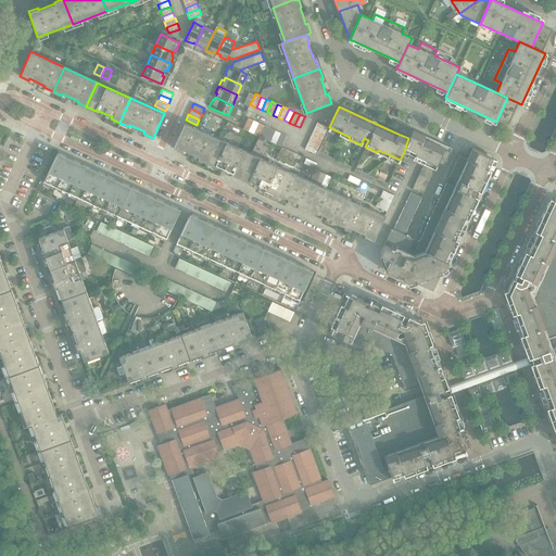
[(248,118),(242,129),(248,131),(253,121),(248,118)]
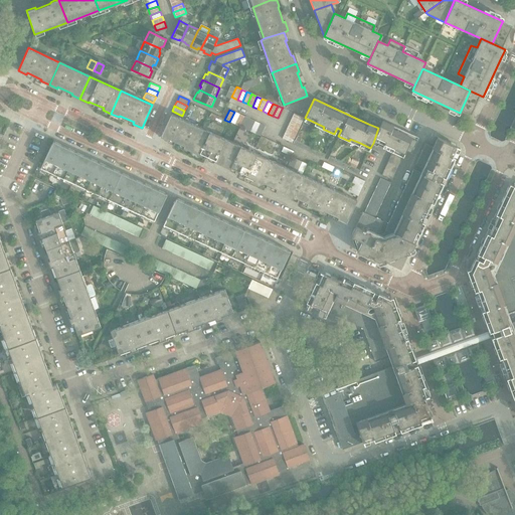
[(234,112),(229,122),(235,124),(239,114),(234,112)]
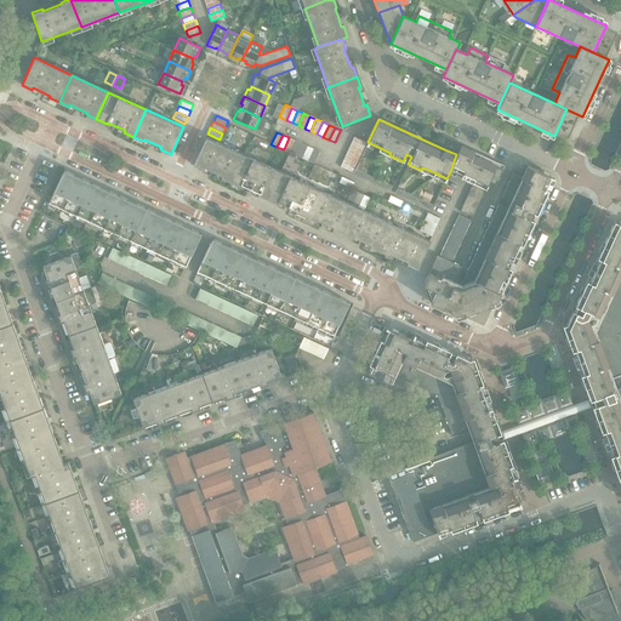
[(364,148),(366,142),(354,136),(352,142),(364,148)]
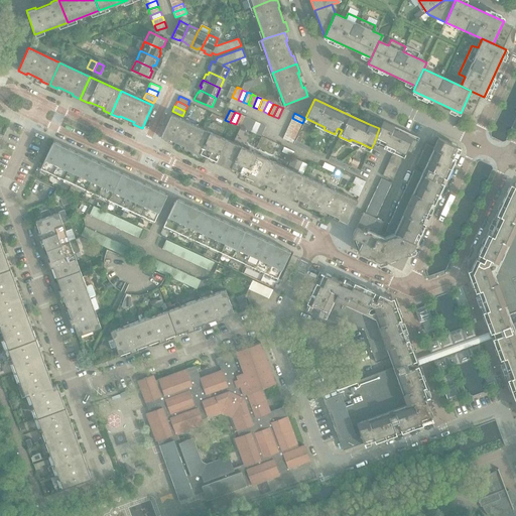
[(191,151),(202,128),(170,114),(160,136),(169,140),(169,139),(184,145),(183,147),(191,151)]
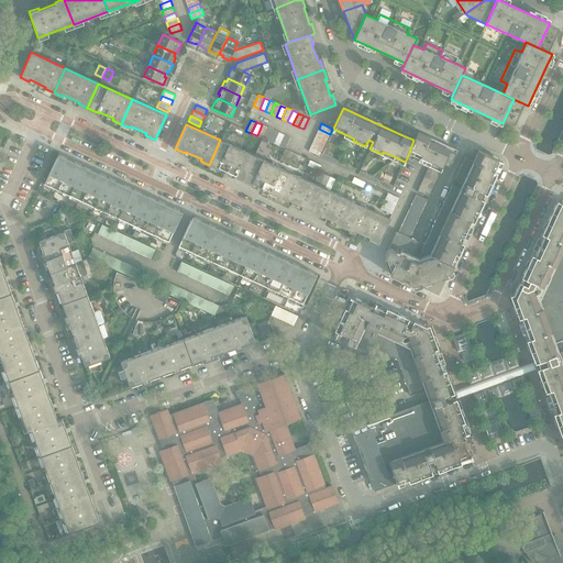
[(262,124),(257,135),(262,139),(267,128),(262,124)]
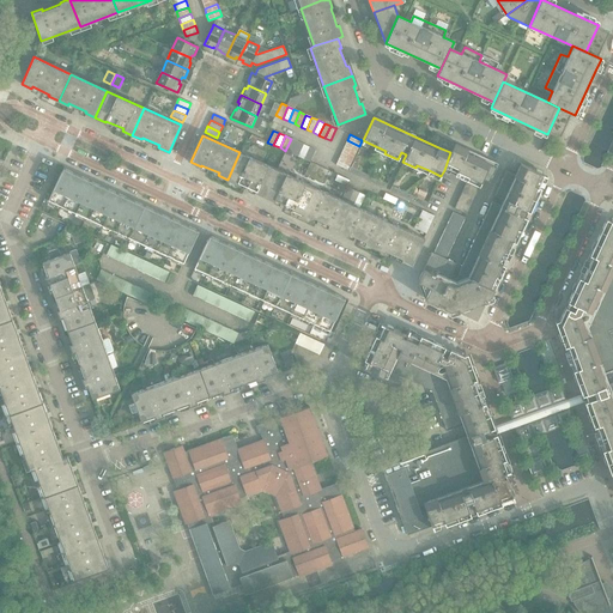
[(291,139),(285,151),(292,153),(297,141),(291,139)]
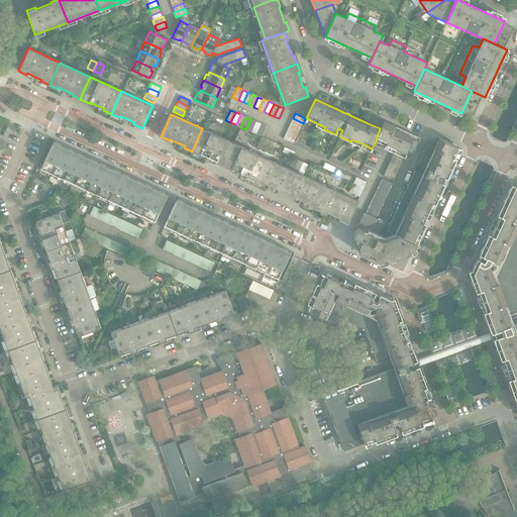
[(293,118),(290,123),(300,128),(303,123),(293,118)]
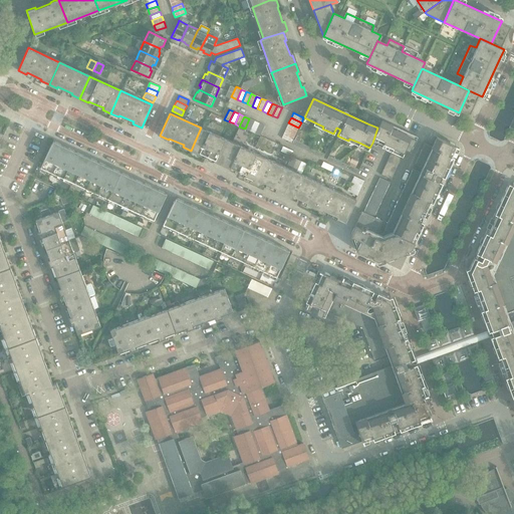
[(249,118),(245,129),(250,131),(254,120),(249,118)]
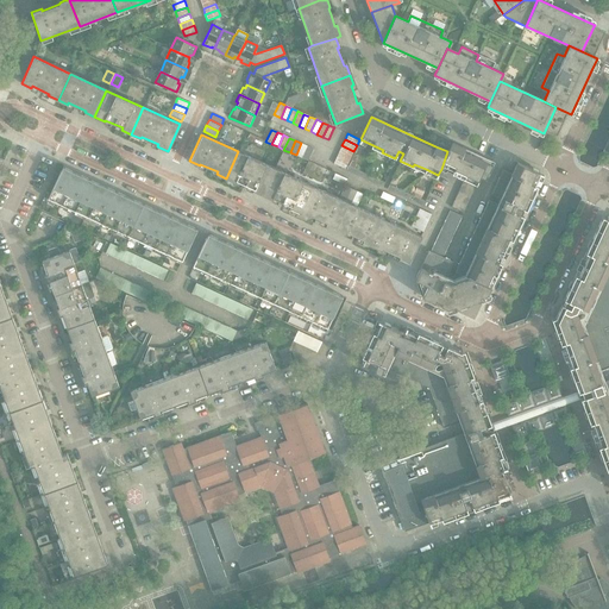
[(301,143),(296,155),(302,158),(307,146),(301,143)]
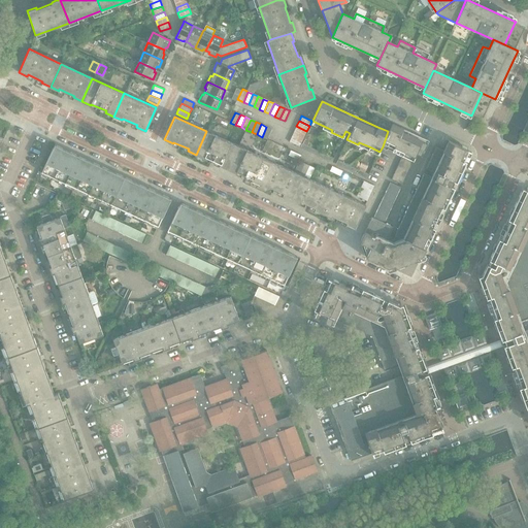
[(413,161),(416,154),(421,156),(420,156),(421,157),(427,143),(428,140),(392,124),(388,131),(383,146),(402,156),(407,158),(413,161)]
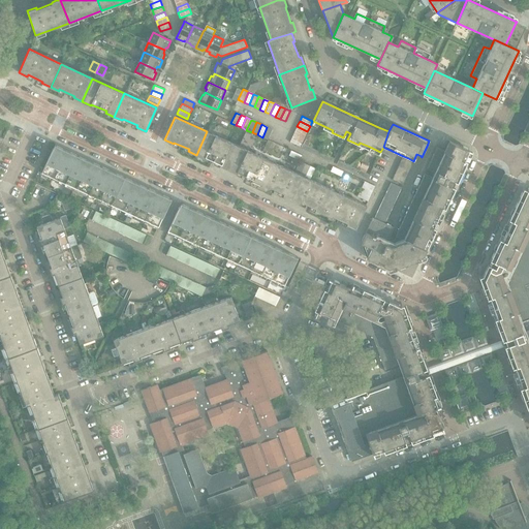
[(297,126),(294,131),(305,136),(307,131),(297,126)]
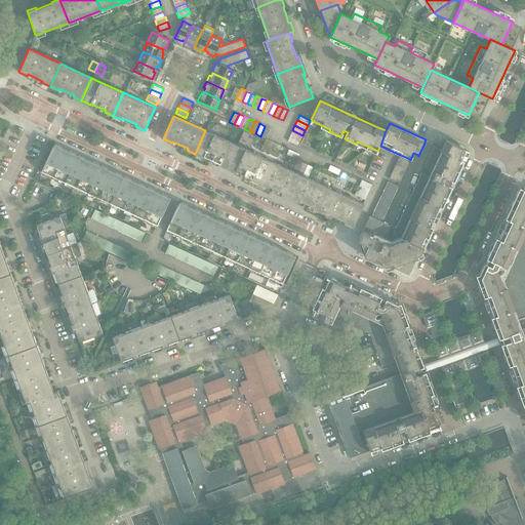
[(270,128),(265,126),(260,136),(266,138),(270,128)]
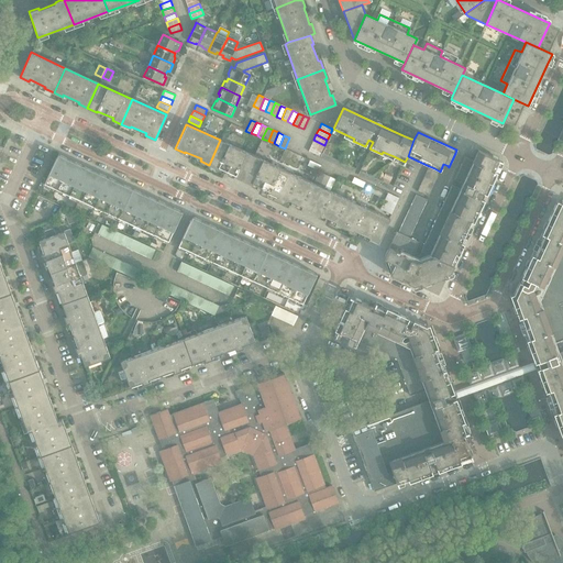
[(243,180),(254,155),(220,140),(209,165),(218,168),(219,167),(224,169),(234,174),(233,176),(243,180)]
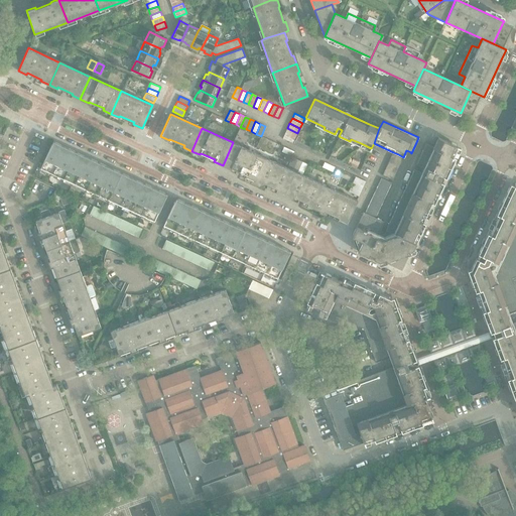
[(287,128),(284,134),(295,138),(297,133),(287,128)]
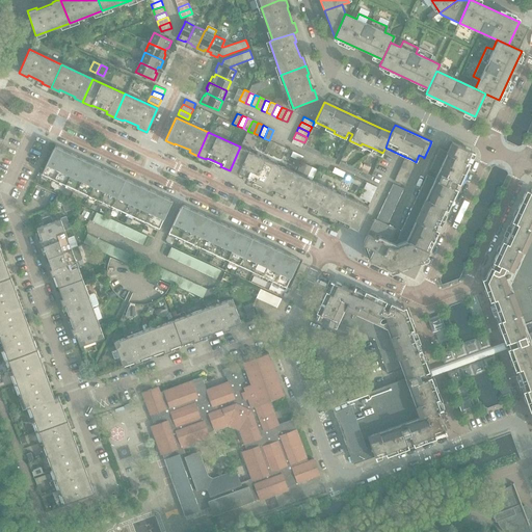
[(293,138),(291,143),(301,148),(304,142),(293,138)]
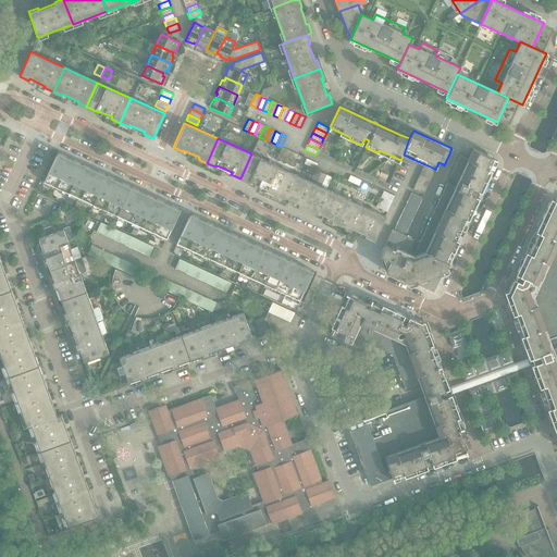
[(282,147),(276,158),(282,161),(287,149),(282,147)]
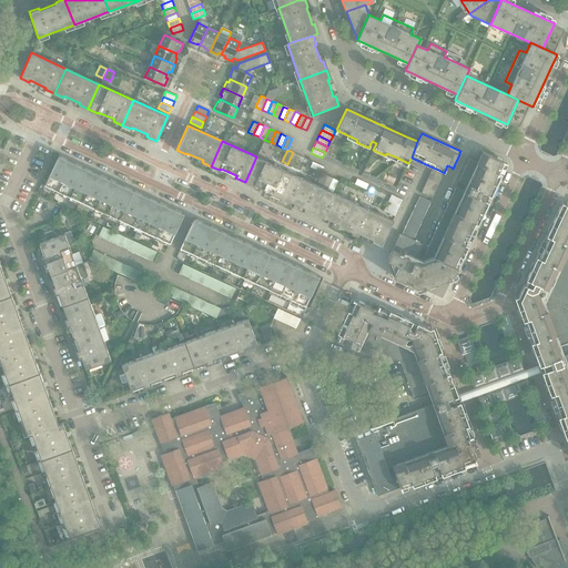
[(490,196),(496,184),(494,183),(504,161),(501,160),(501,159),(497,156),(496,158),(483,151),(477,162),(469,158),(458,181),(466,185),(464,190),(456,186),(439,221),(469,234),(479,212),(483,213),(488,201),(486,200),(488,195),(490,196)]
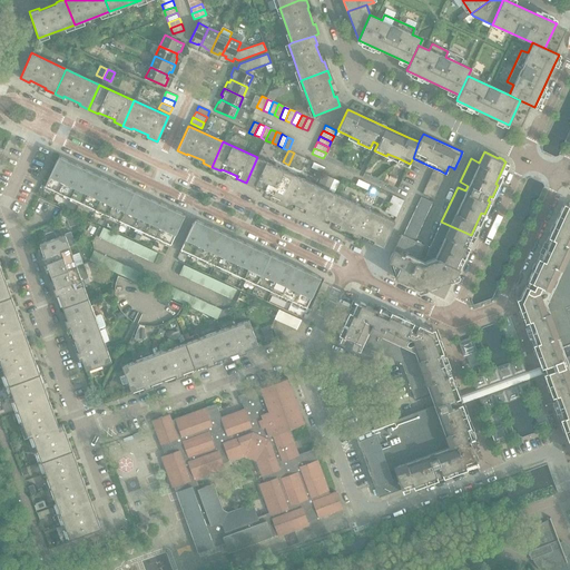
[(294,153),(288,165),(294,167),(300,156),(294,153)]
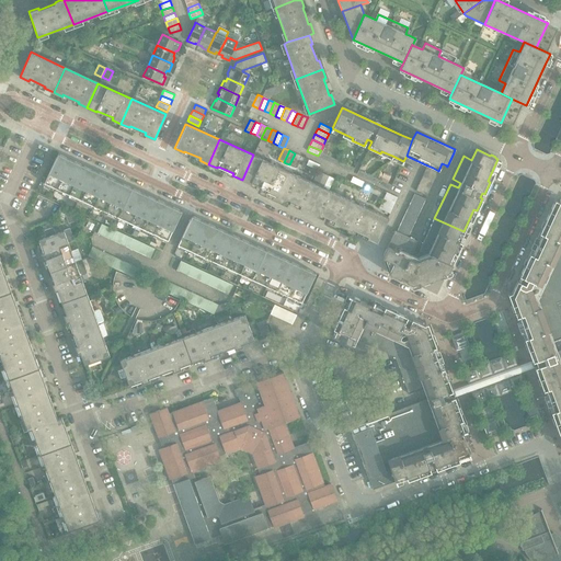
[(69,195),(82,164),(58,153),(44,183),(55,189),(69,195)]
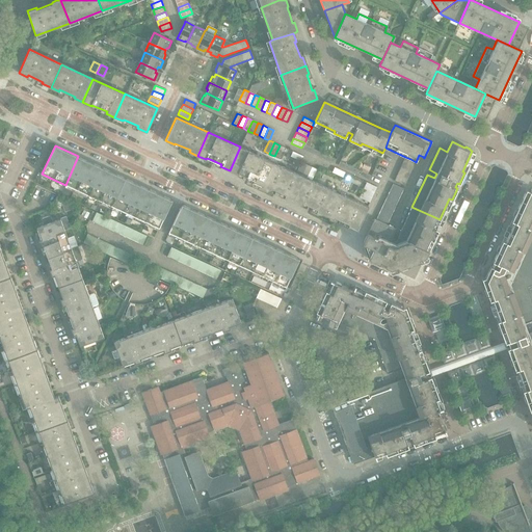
[(280,158),(285,148),(280,145),(274,156),(280,158)]
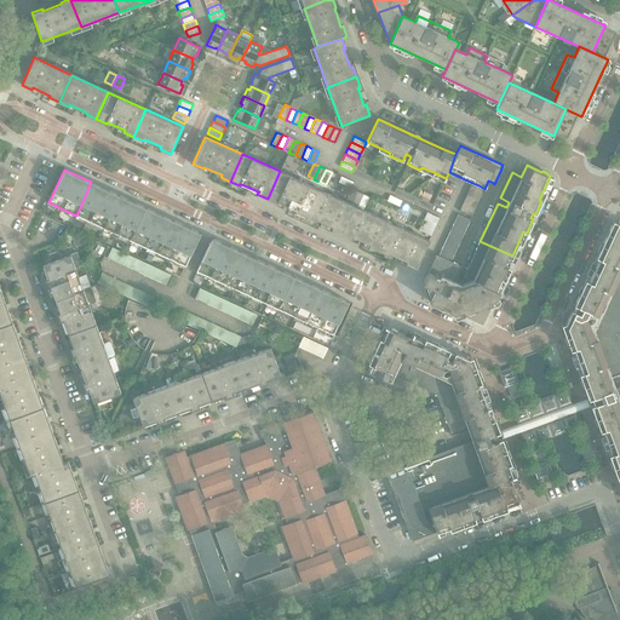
[(354,206),(280,171),(268,199),(277,204),(279,201),(296,210),(294,211),(314,220),(315,218),(321,222),(332,227),(332,229),(340,233),(354,206)]
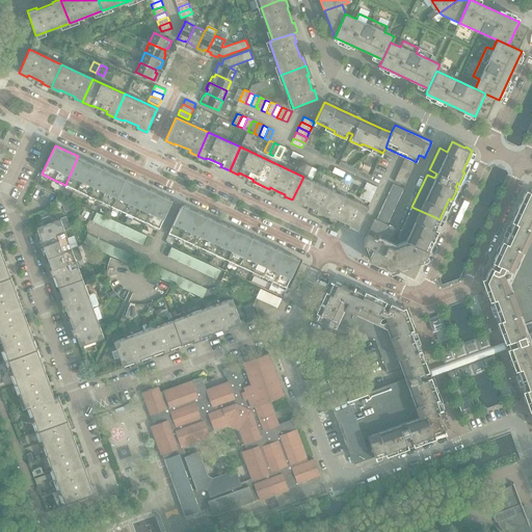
[(300,161),(303,156),(293,152),(290,157),(300,161)]
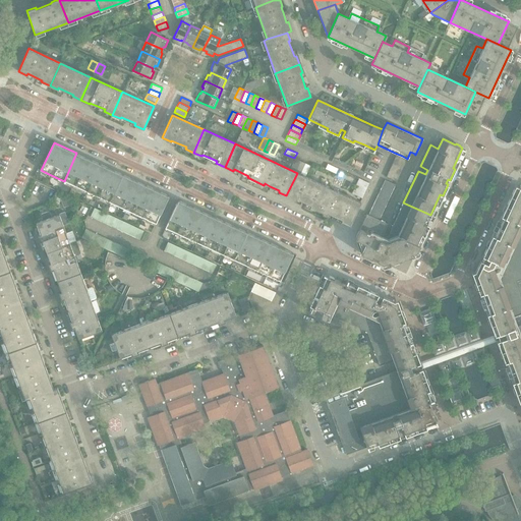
[(87,191),(100,164),(76,153),(64,181),(87,191)]
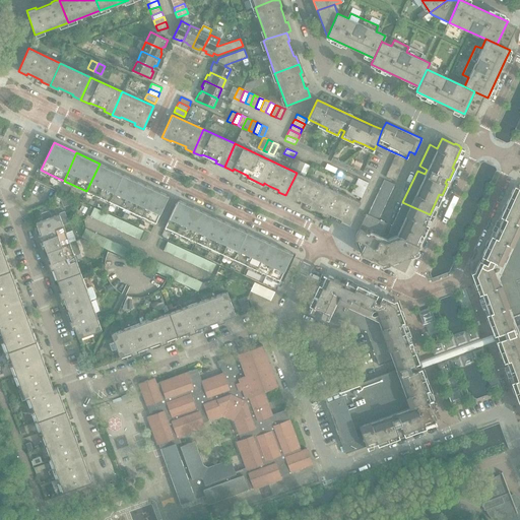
[(353,164),(353,159),(351,157),(344,163),(352,167),(353,164)]
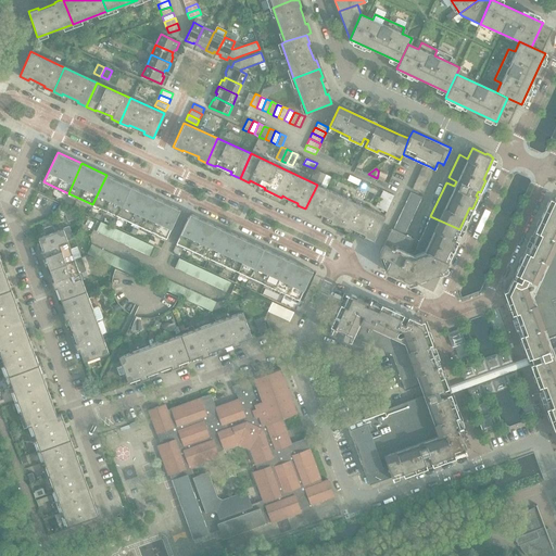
[(315,169),(310,180),(315,182),(320,172),(315,169)]
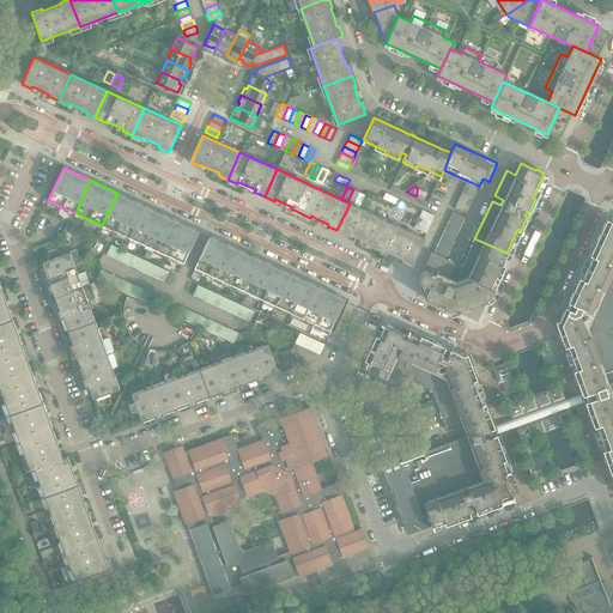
[(353,189),(347,201),(353,205),(359,193),(353,189)]
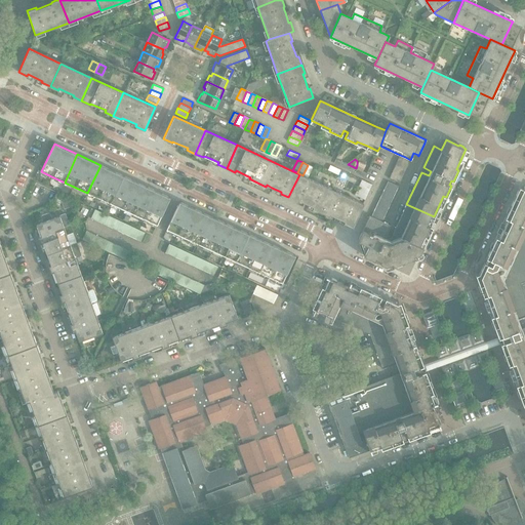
[(111,204),(123,175),(101,165),(87,193),(111,204)]
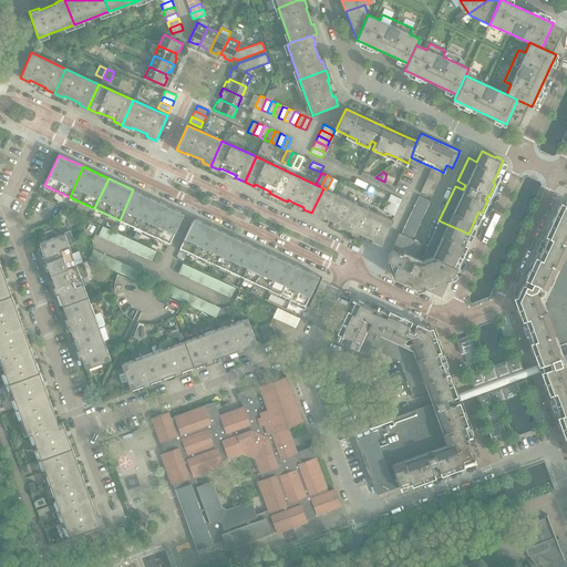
[(332,192),(338,181),(332,178),(327,189),(332,192)]
